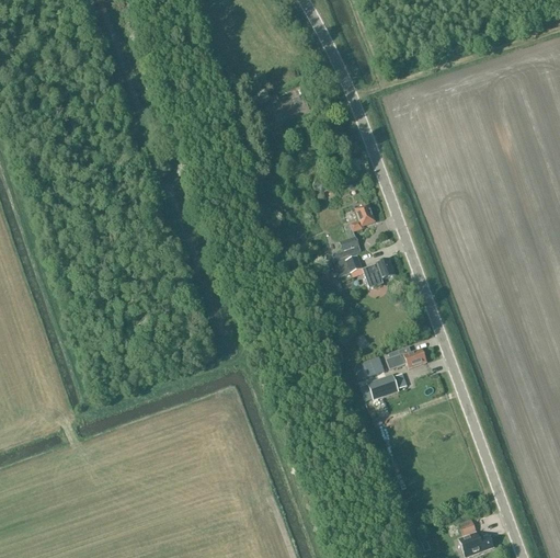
[(305,87),(282,91),(286,116),(310,112),(305,87)]
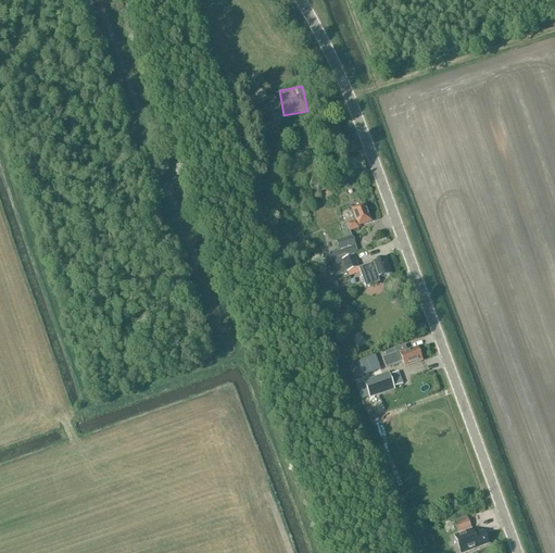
[(269,100),(277,98),(275,91),(267,95),(269,100)]
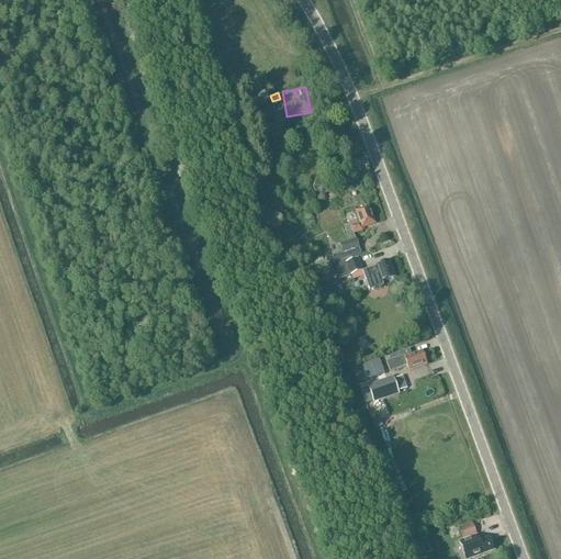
[(354,230),(354,231),(363,227),(362,225),(377,221),(370,204),(356,209),(360,221),(349,224),(351,231),(354,230)]
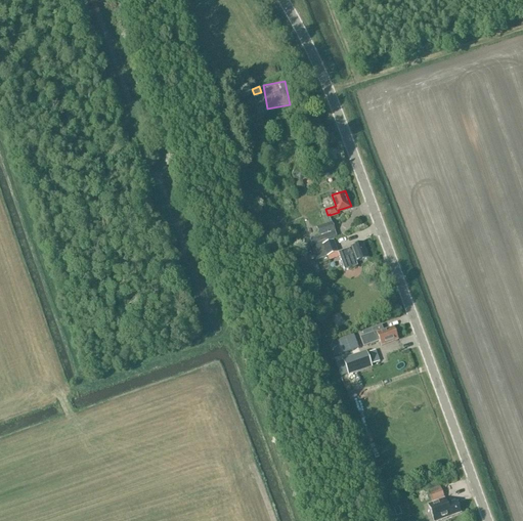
[(328,215),(325,209),(322,210),(327,222),(332,220),(330,215),(330,214),(328,215)]
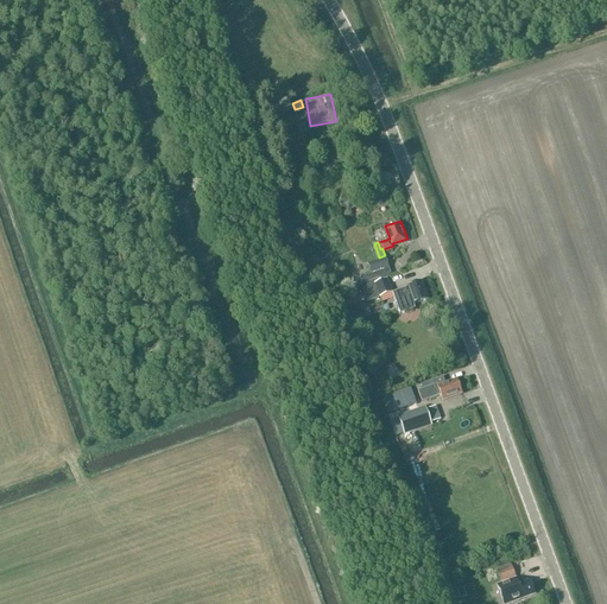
[(370,261),(373,271),(373,272),(389,266),(390,265),(385,255),(379,258),(370,261)]
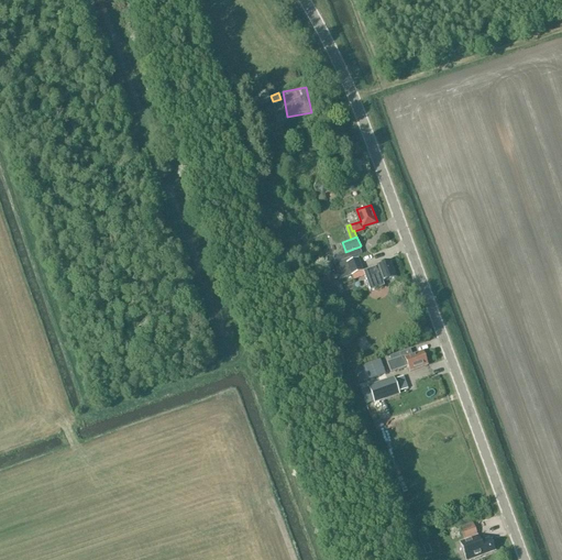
[(318,265),(326,263),(326,264),(337,260),(361,251),(360,246),(345,252),(345,251),(339,253),(339,252),(317,260),(318,265)]
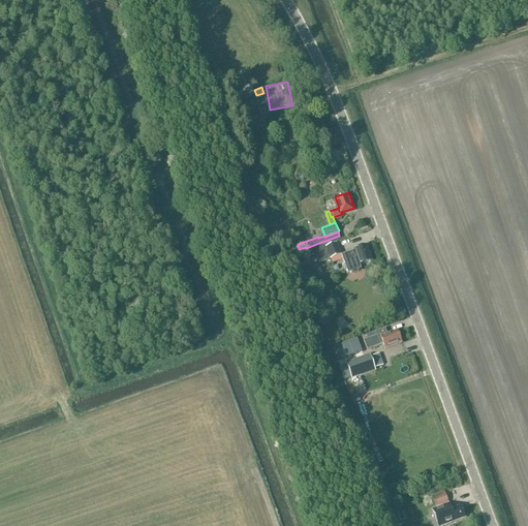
[(315,246),(320,260),(342,252),(337,241),(331,243),(330,241),(315,246)]
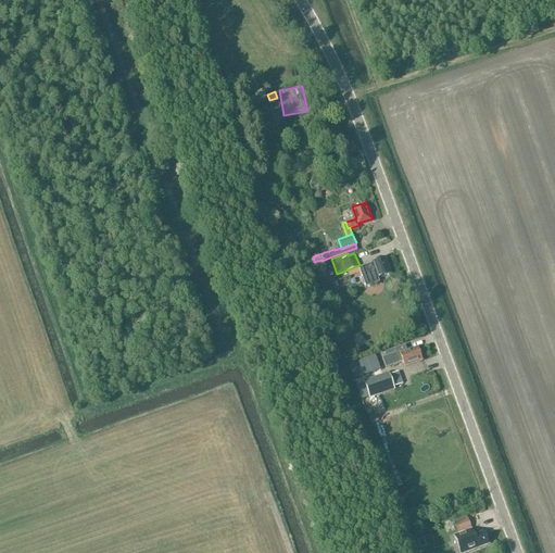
[(380,279),(378,276),(391,272),(386,255),(360,265),(367,285),(380,279)]
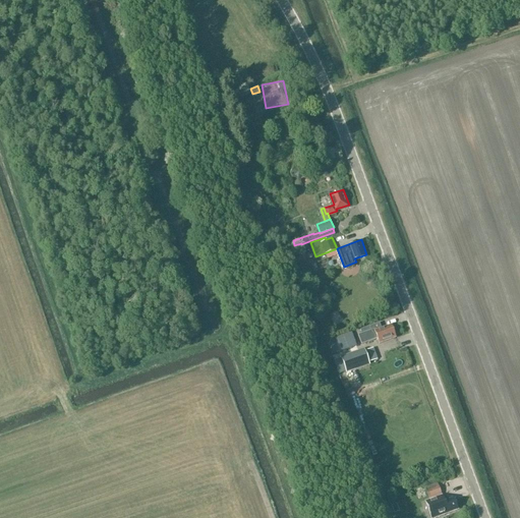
[(380,341),(396,336),(392,323),(360,335),(362,340),(378,335),(380,341)]
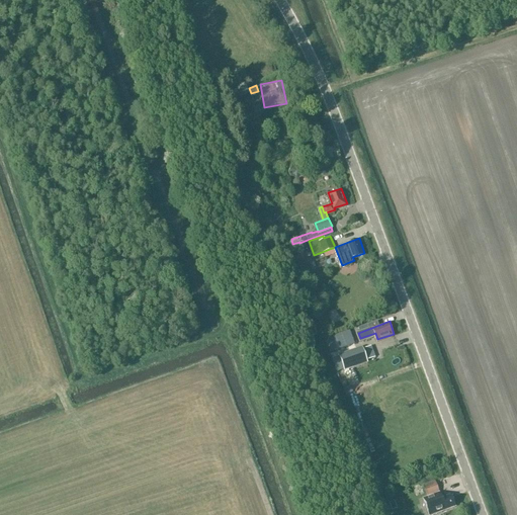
[(334,350),(355,342),(350,329),(329,337),(334,350)]
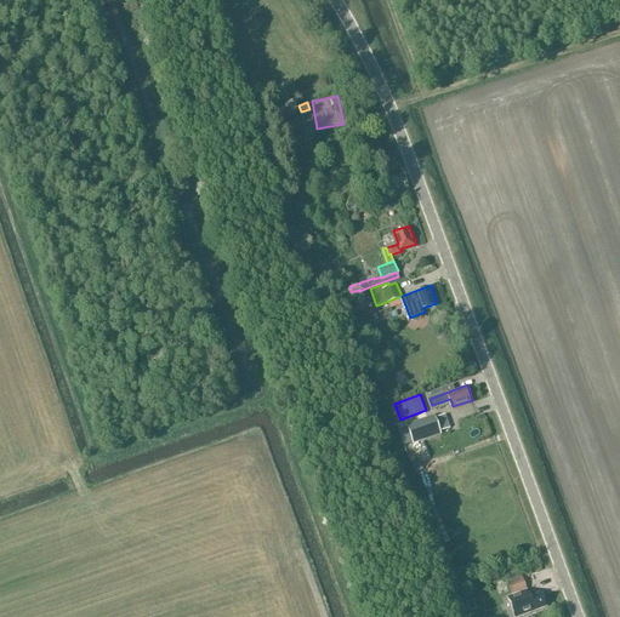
[(408,423),(414,441),(442,432),(434,413),(408,423)]
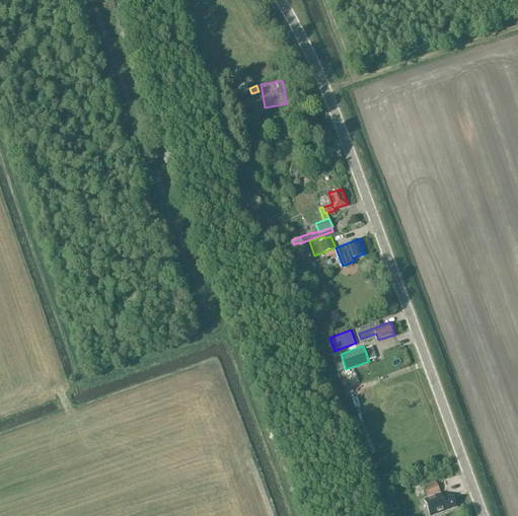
[(437,480),(425,484),(429,495),(441,491),(437,480)]
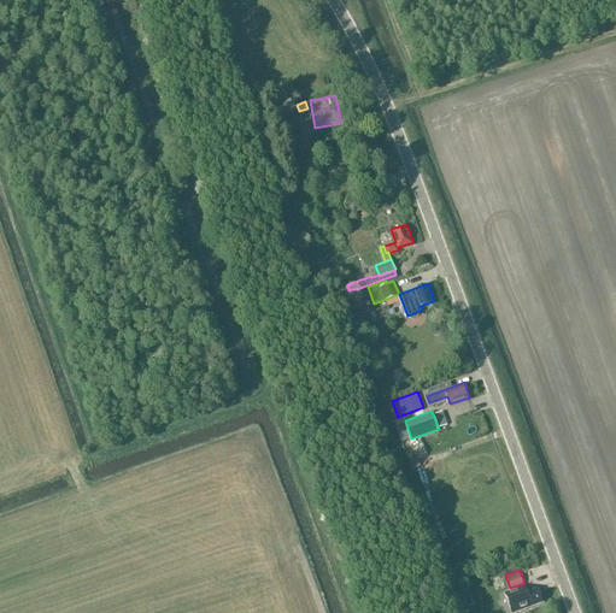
[(512,612),(545,601),(540,587),(528,591),(524,583),(510,588),(504,590),(512,612)]
